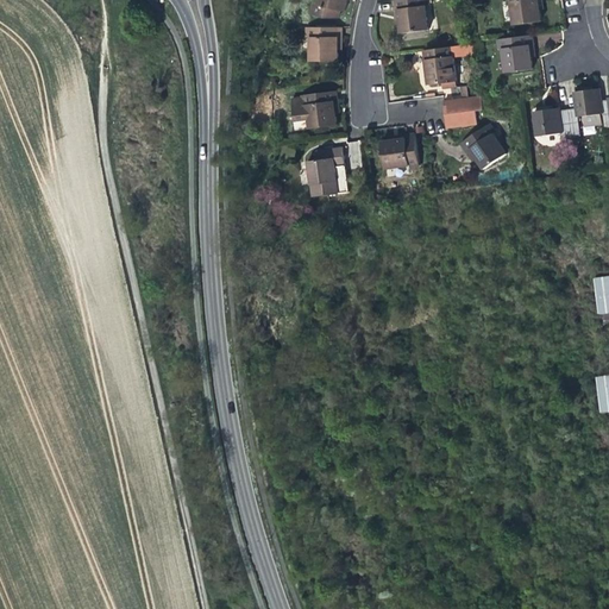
[(316,0),(315,7),(312,6),(308,17),(324,20),(334,20),(337,12),(341,13),(345,1),(344,0),(316,0)]
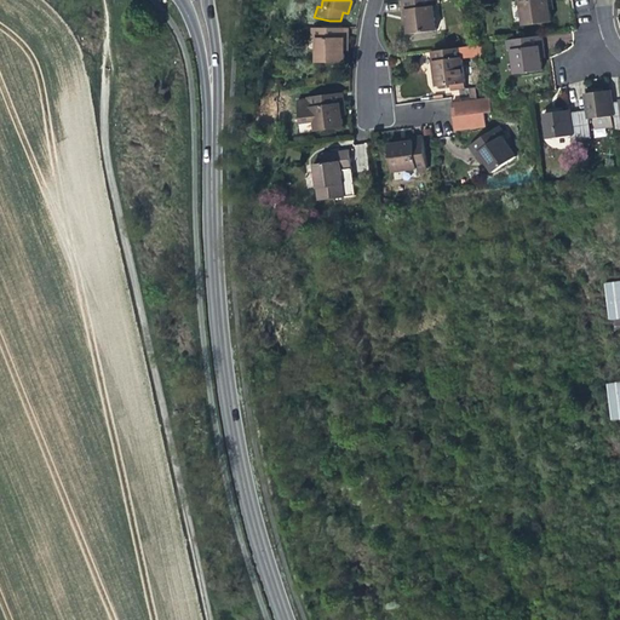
[(435,9),(434,0),(423,0),(396,4),(397,13),(400,26),(405,24),(406,36),(434,33),(431,9),(435,9)]
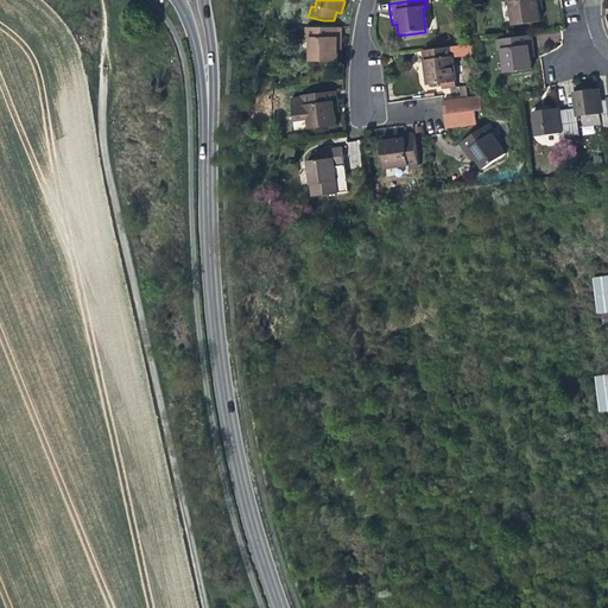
[(540,0),(505,0),(506,2),(510,2),(513,26),(539,23),(537,10),(543,8),(542,4),(540,0)]
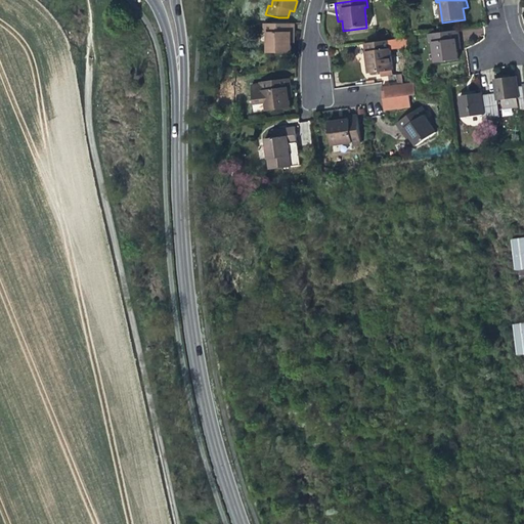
[(290,26),(263,26),(263,35),(263,56),(286,56),(286,45),(286,36),(290,36),(290,26)]
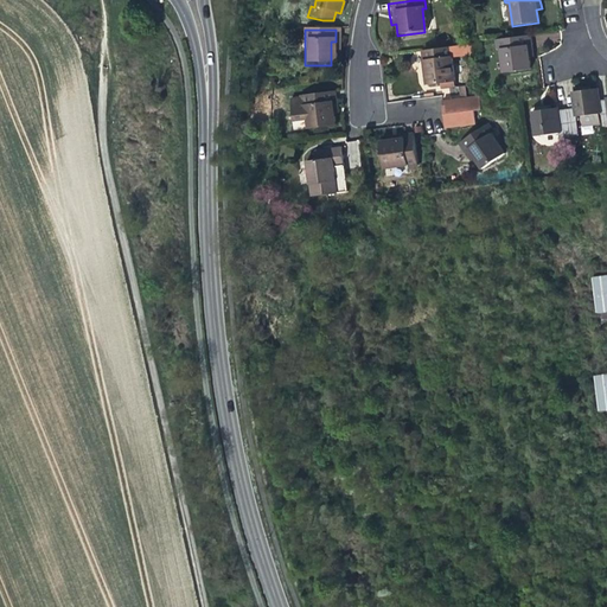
[(536,45),(535,34),(504,39),(499,39),(500,49),(505,48),(509,74),(535,70),(534,63),(532,57),(537,56),(536,45)]
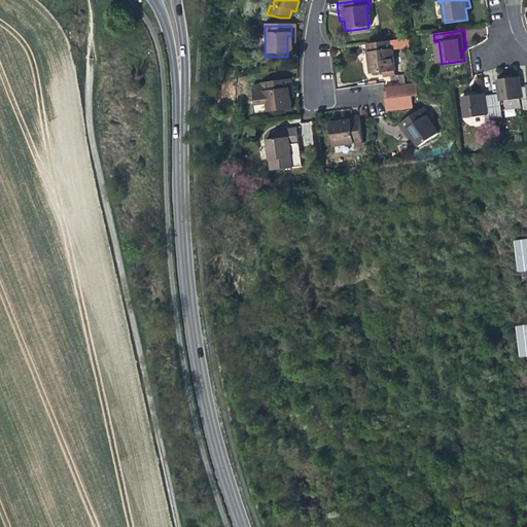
[(392,51),(392,43),(365,47),(361,47),(362,56),(366,55),(369,76),(380,75),(381,78),(386,78),(386,74),(392,73),(389,53),(392,51)]
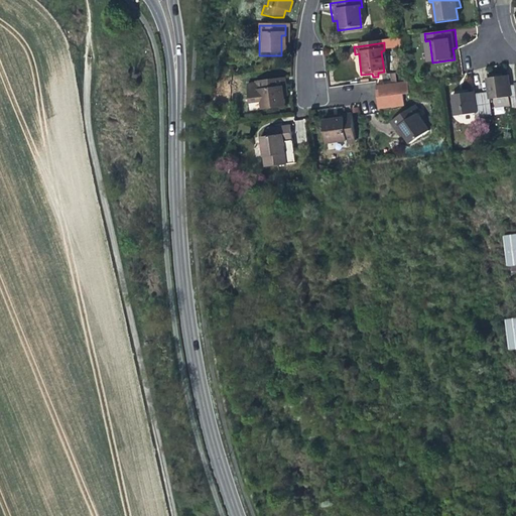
[(493,116),(490,101),(496,100),(497,108),(511,106),(509,98),(511,98),(510,89),(508,77),(497,78),(487,80),(490,94),(482,95),(485,117),(493,116)]
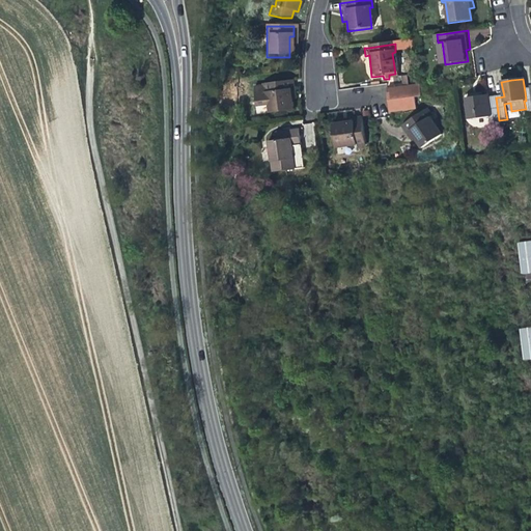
[(287,92),(291,91),(290,83),(262,86),(264,95),(260,95),(252,96),(254,109),(266,108),(267,116),(290,112),(288,101),(287,92)]
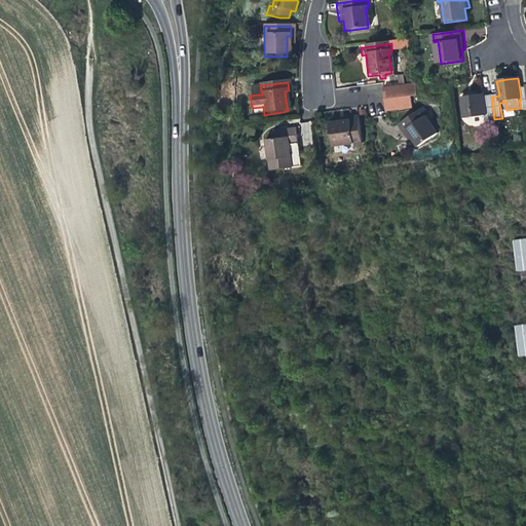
[(415,84),(382,90),(383,101),(409,98),(416,97),(415,84)]
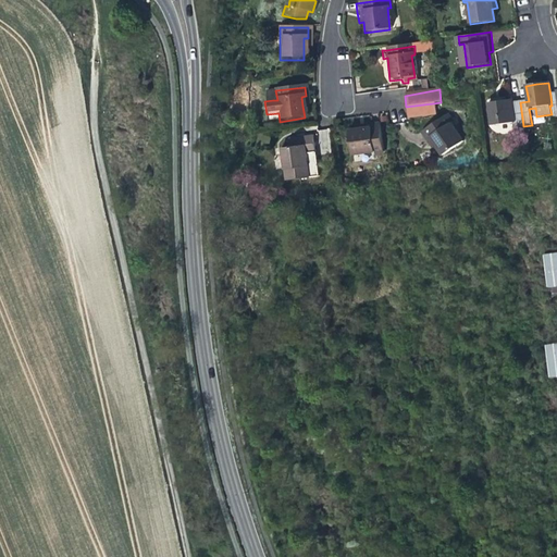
[(264,101),(273,100),(272,93),(263,94),(264,101)]
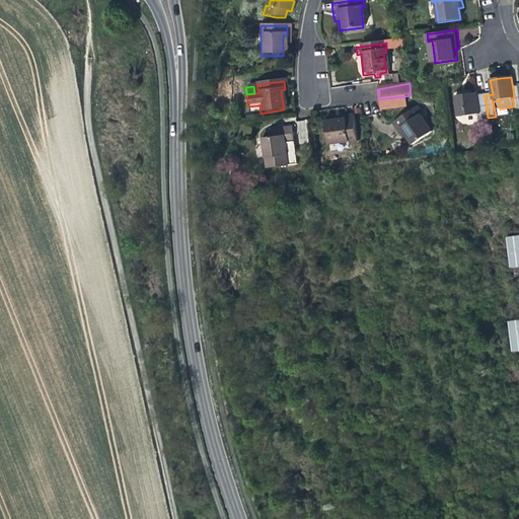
[(479,119),(488,118),(485,95),(477,96),(476,93),(465,94),(456,96),(458,117),(479,114),(479,119)]
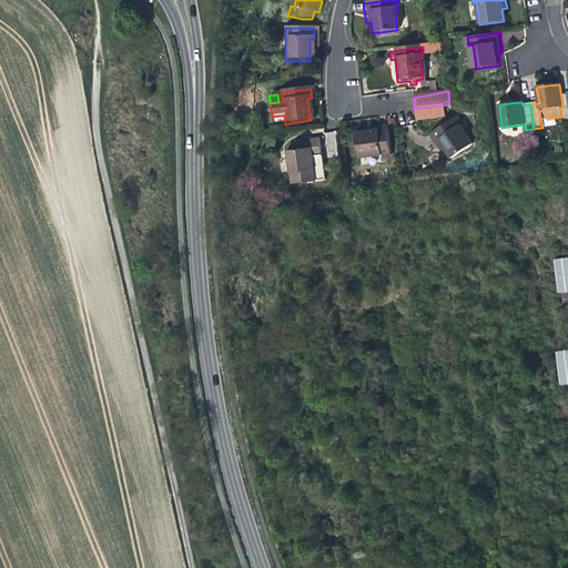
[(442,105),(414,109),(416,122),(444,118),(442,105)]
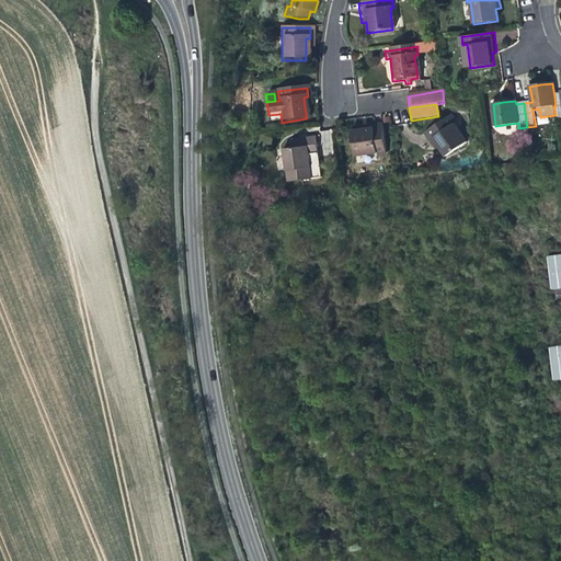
[(456,123),(450,115),(446,118),(430,130),(423,135),(428,142),(432,146),(434,150),(437,148),(444,157),(465,142),(451,125),(456,123)]
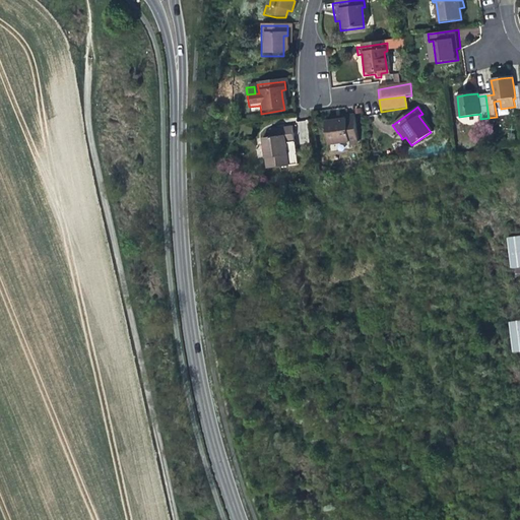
[(354,140),(351,115),(342,116),(337,117),(332,117),(333,121),(323,123),(326,144),(346,141),(347,144),(355,143),(354,140)]
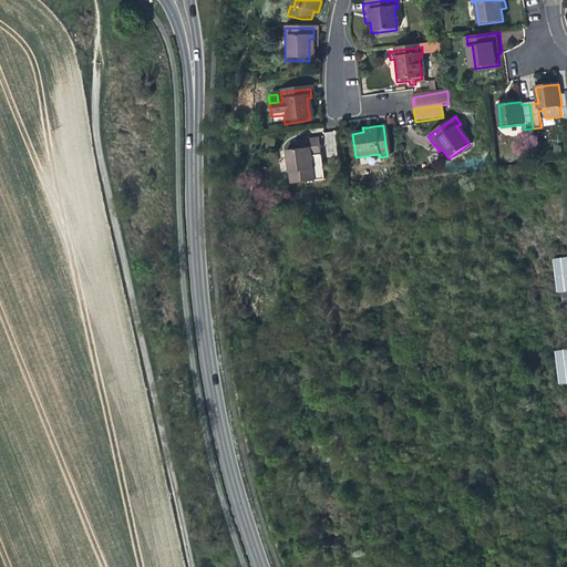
[(316,137),(291,142),(291,150),(282,151),(287,184),(311,181),(309,157),(318,156),(317,144),(316,137)]
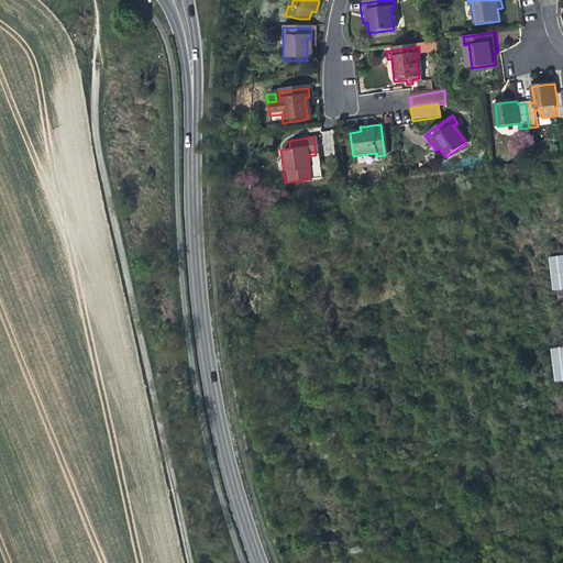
[(562,255),(551,257),(555,290),(562,289),(562,255)]
